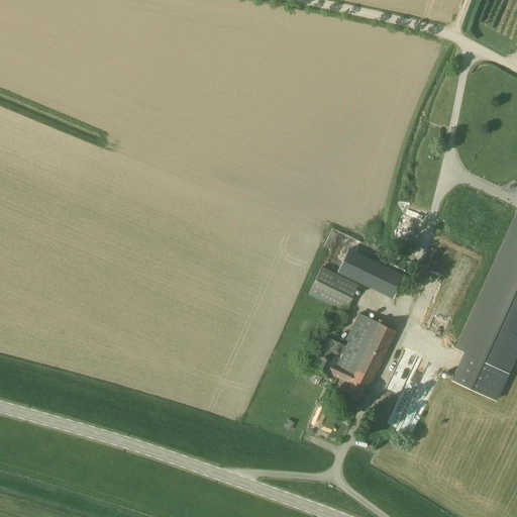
[(400,217),(424,223),(427,211),(403,205),(400,217)]
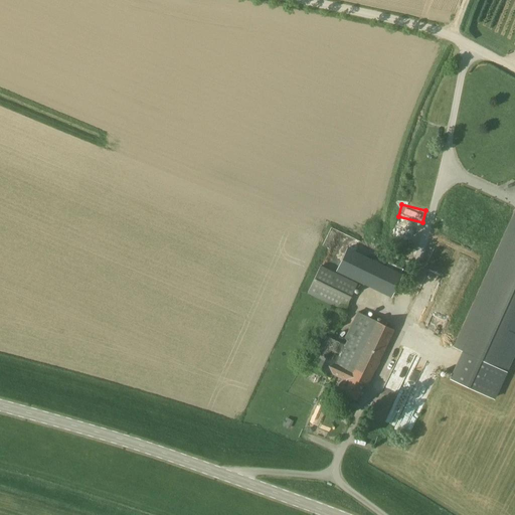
[(505,371),(514,349),(514,213),(455,347),(505,371)]
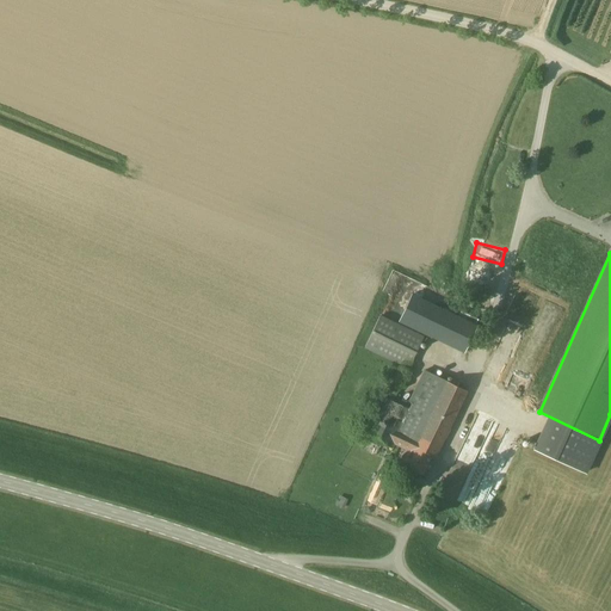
[(499,271),(493,270),(492,271),(473,266),(469,282),(495,287),(499,271)]
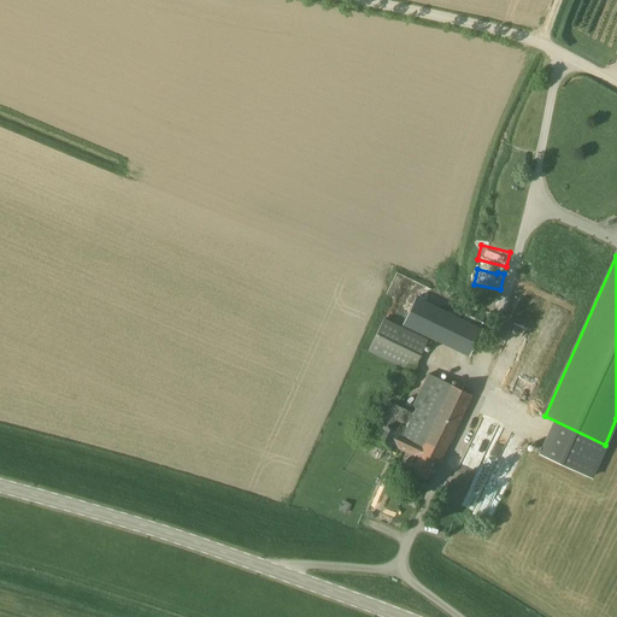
[(469,357),(482,328),(416,297),(403,325),(469,357)]
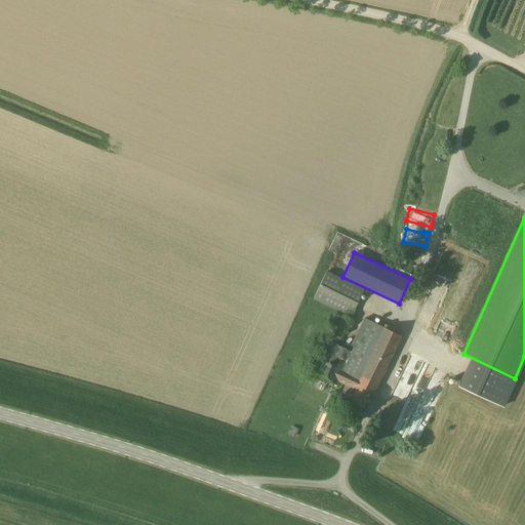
[(351,316),(364,289),(326,271),(313,297),(351,316)]
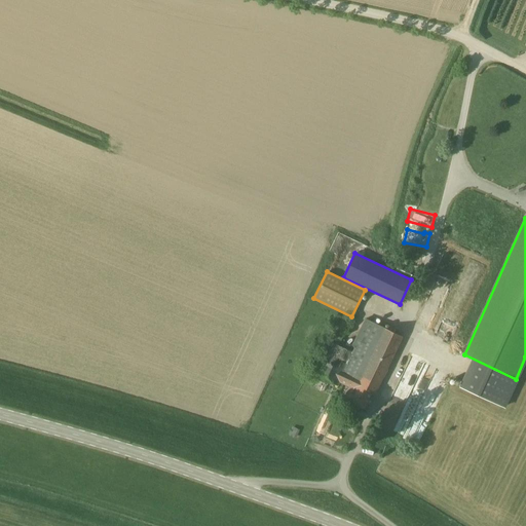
[(347,332),(352,320),(340,314),(328,340),(311,374),(338,386),(340,382),(351,388),(346,401),(348,402),(346,405),(359,411),(360,408),(364,410),(371,391),(376,393),(403,337),(365,318),(350,345),(354,347),(352,351),(338,345),(344,331),(347,332)]
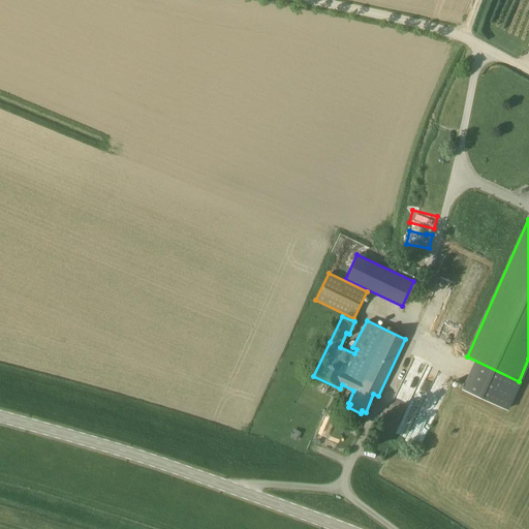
[(396,391),(382,429),(423,442),(437,402),(440,404),(441,403),(419,396),(421,393),(413,390),(411,396),(396,391)]
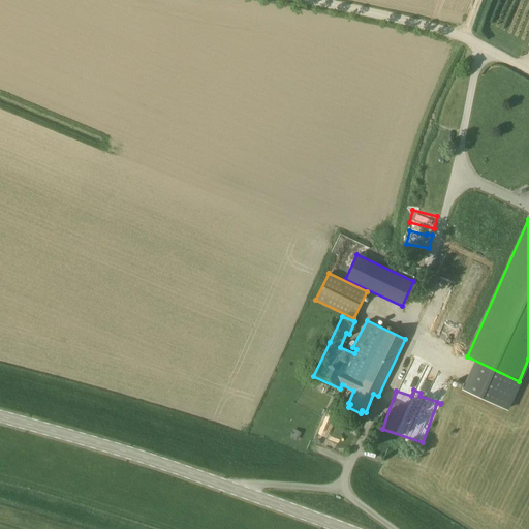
[(298,441),(302,433),(293,429),(290,437),(298,441)]
